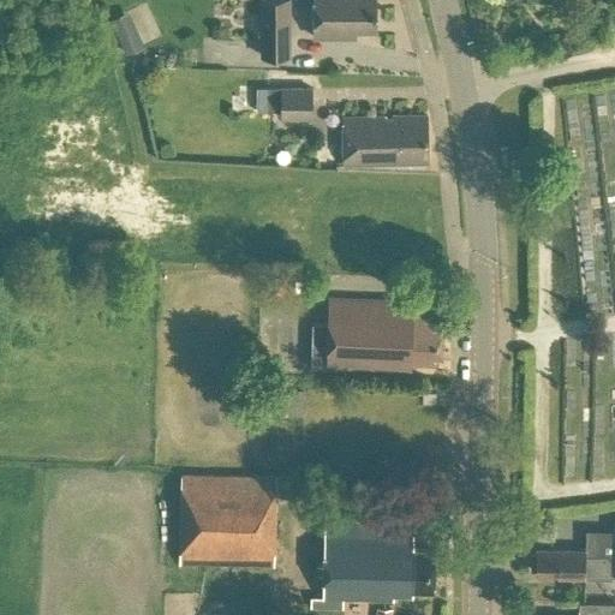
[(261,0),(261,54),(292,54),(291,0),(261,0)]
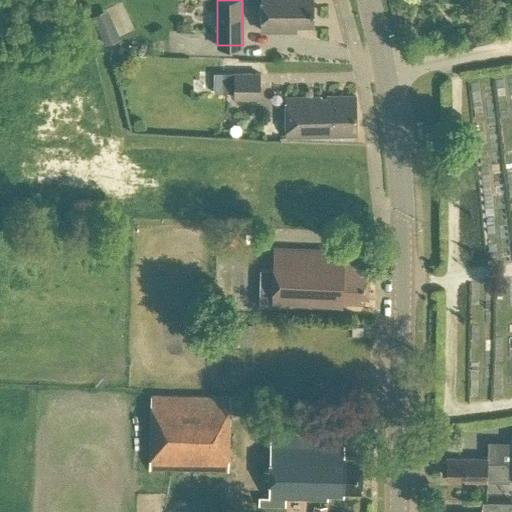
[(285,24),(313,24),(312,0),(261,0),(261,31),(286,31),(285,24)]
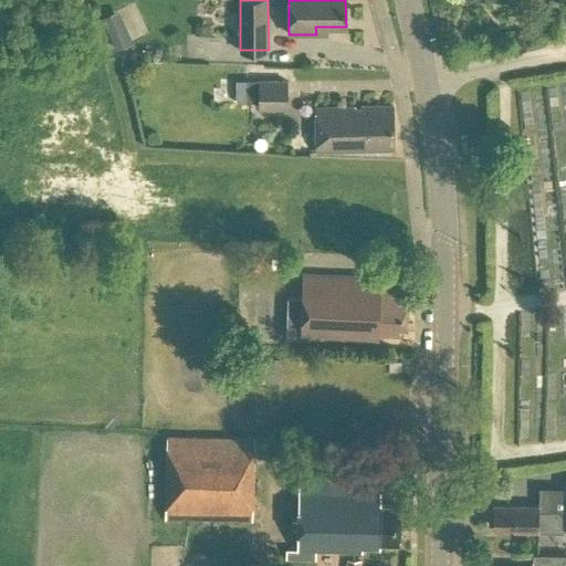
[(530,7),(522,0),(520,0),(513,8),(521,16),(530,7)]
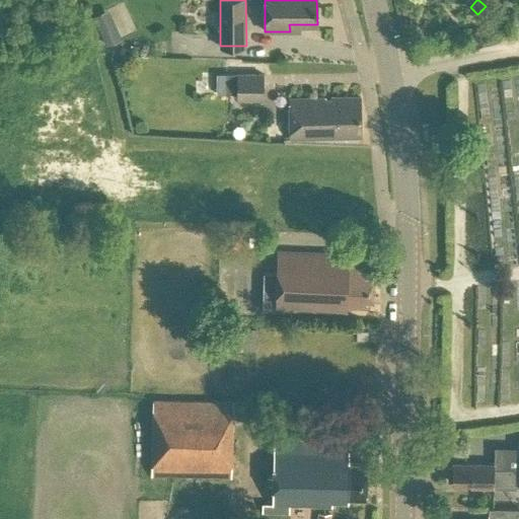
[(122,38),(115,23),(99,30),(105,46),(122,38)]
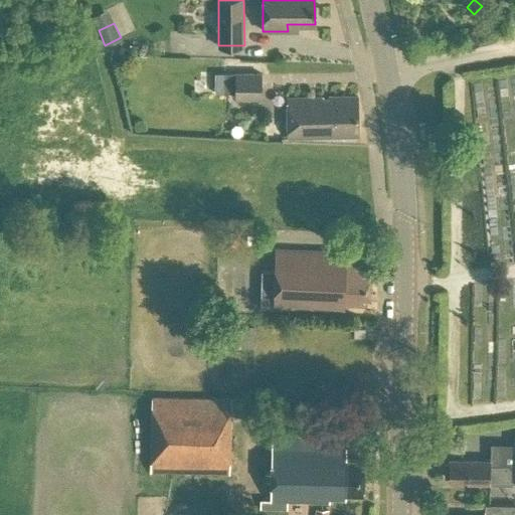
[(262,73),(223,73),(223,93),(235,93),(235,100),(262,100),(262,73)]
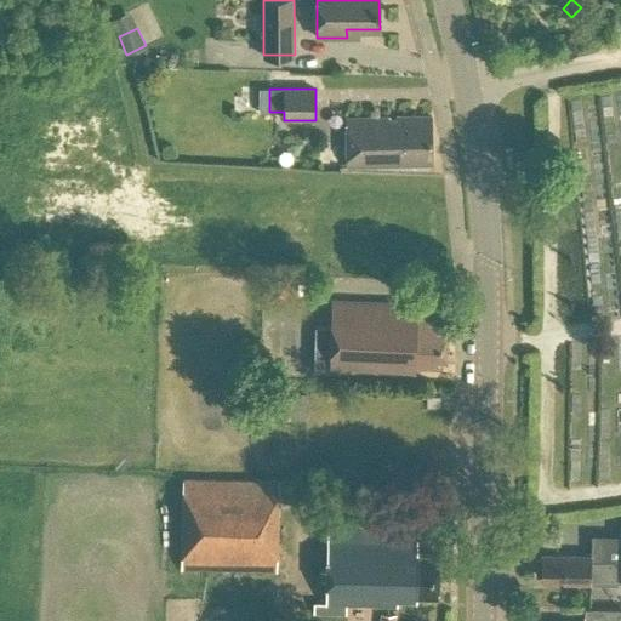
[(348,166),(433,164),(432,117),(347,119),(348,166)]
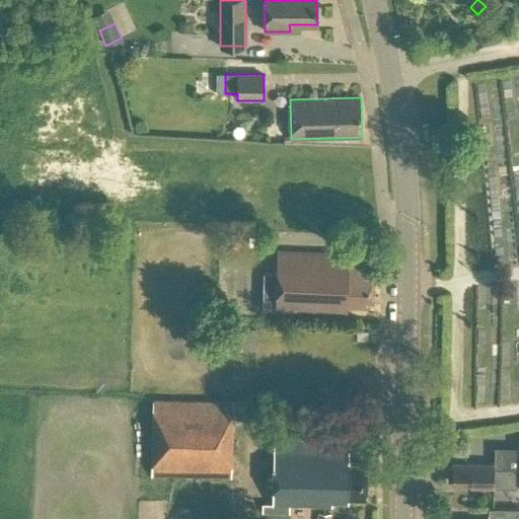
[(366,299),(372,300),(373,267),(348,266),(349,253),(278,250),(277,272),(264,271),(263,309),(334,312),(334,311),(346,311),(347,306),(365,307),(366,299)]
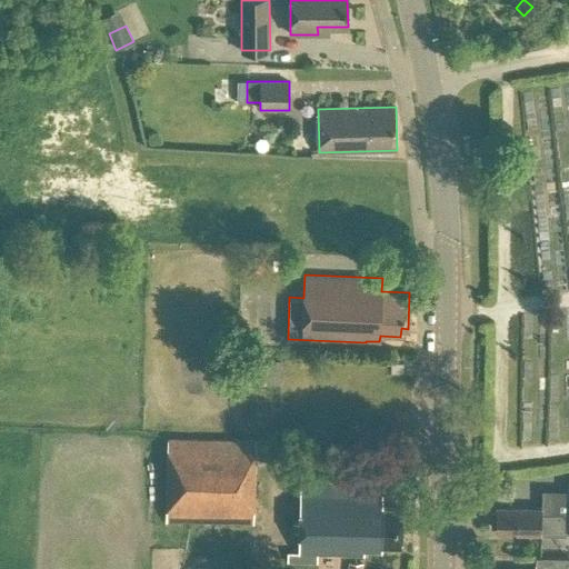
[(402,371),(402,361),(390,361),(390,370),(402,371)]
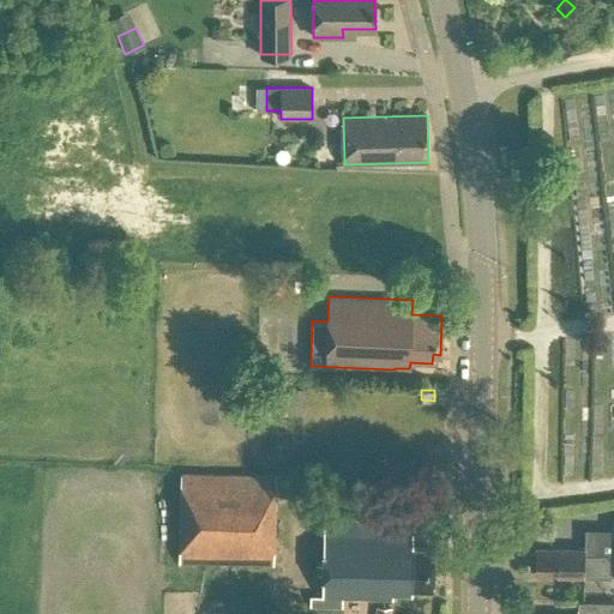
[(274,564),(276,474),(180,473),(179,563),(274,564)]
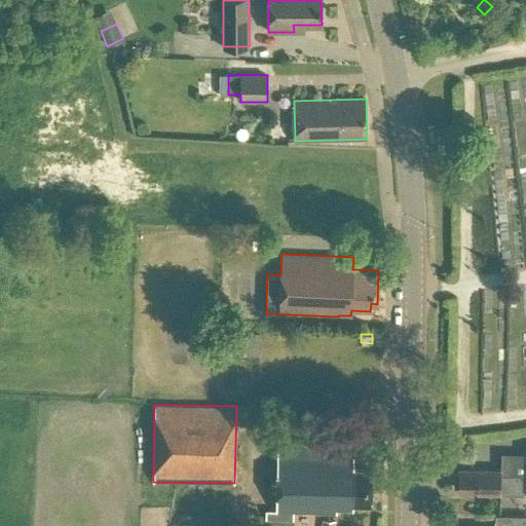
[(371,503),(371,468),(352,468),(353,450),(277,448),(275,510),(266,510),(265,519),(293,520),(293,511),(336,512),(336,508),(352,508),(352,503),(371,503)]
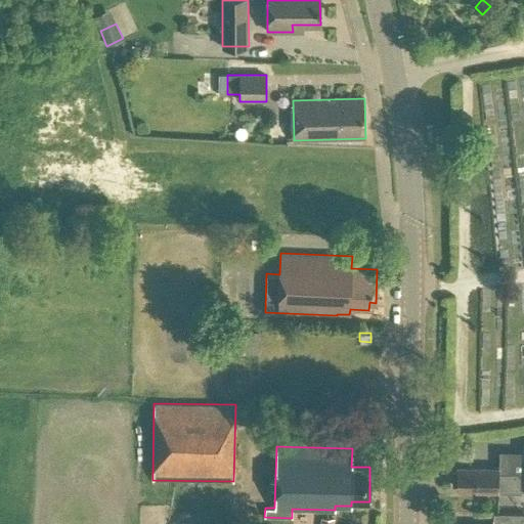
[(523,450),(523,451),(523,474),(504,473),(504,474),(498,474),(498,468),(457,467),(457,471),(453,471),(452,484),(457,484),(456,487),(480,488),(480,491),(522,492),(523,489),(523,450)]
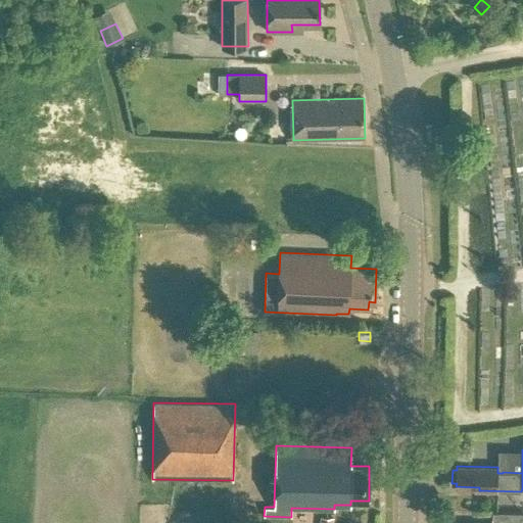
[(522,522),(522,512),(492,512),(491,522),(522,522)]
